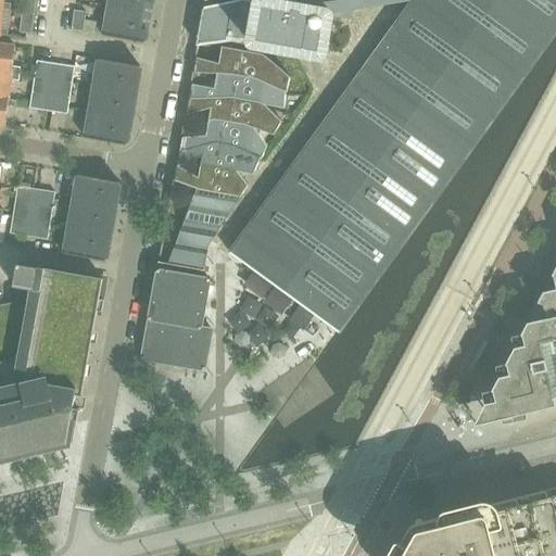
[(0,0),(0,9),(2,9),(10,10),(11,3),(3,2),(2,0),(0,0)]
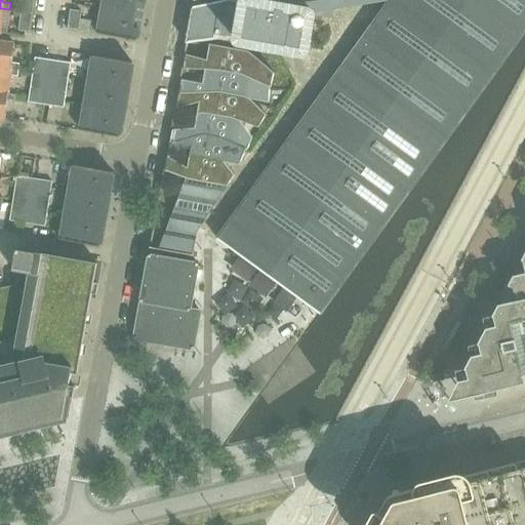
[(22,0),(21,12),(32,13),(34,0),(22,0)]
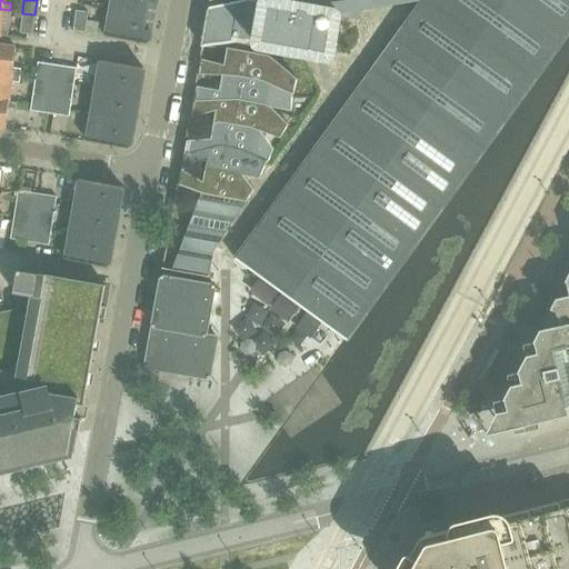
[(153,17),(156,0),(111,0),(110,9),(153,17)]
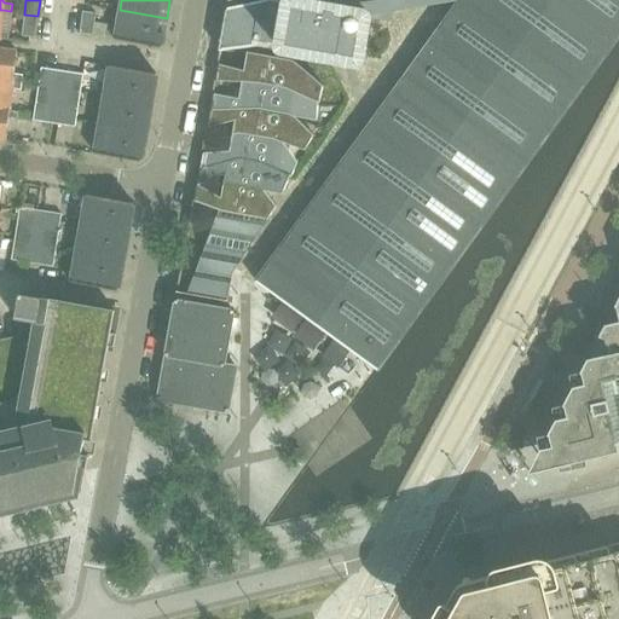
[(618,0),(229,0),(220,51),(268,44),(277,46),(277,47),(277,48),(278,51),(279,52),(282,52),(358,67),(359,65),(360,65),(362,64),(363,62),(364,61),(371,18),(393,22),(393,12),(460,0),(256,282),(377,370),(618,35),(618,0)]
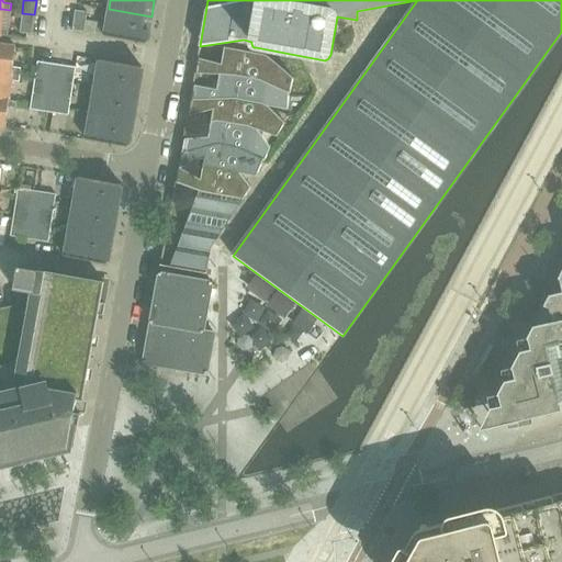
[(104,36),(146,44),(152,17),(109,9),(105,29),(98,26),(97,33),(104,34),(104,36)]
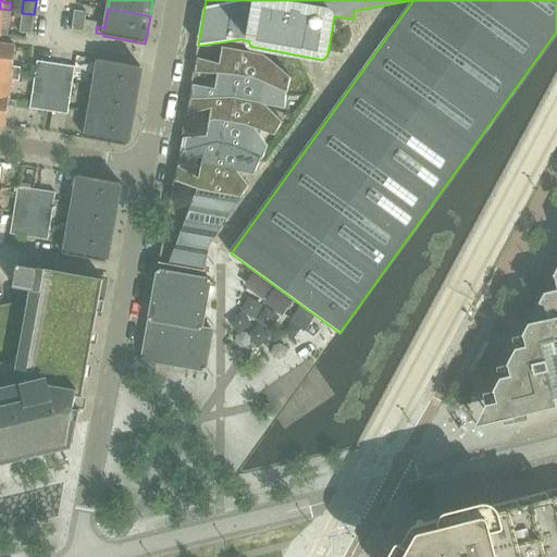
[(74,10),(72,29),(84,32),(86,12),(74,10)]
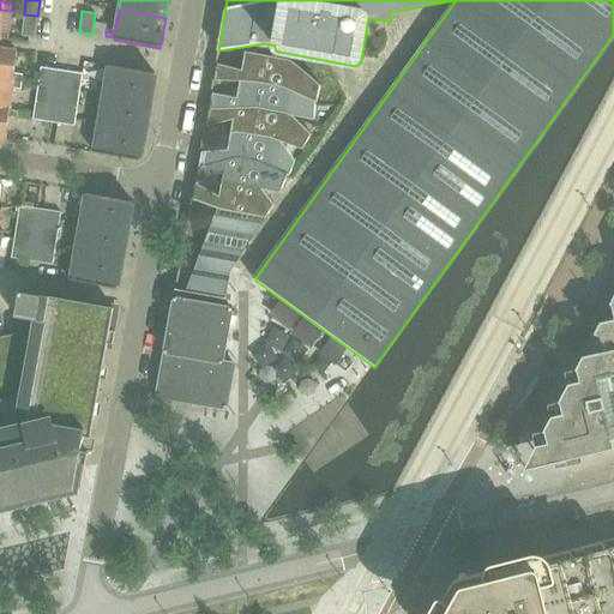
[(35,37),(37,16),(24,14),(22,35),(35,37)]
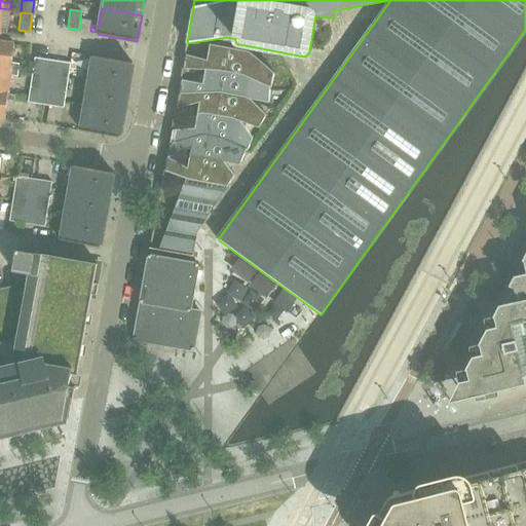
[(0,41),(0,67),(19,70),(20,64),(12,63),(14,43),(0,41)]
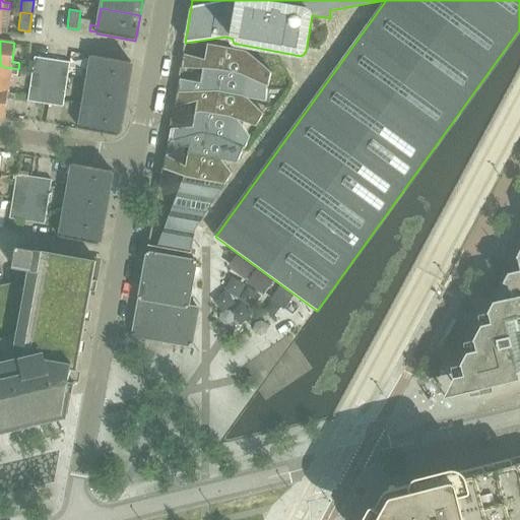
[(204,59),(203,69),(218,69),(239,73),(241,74),(267,86),(268,86),(271,71),(251,54),(250,53),(248,52),(245,51),(242,50),(207,44),(207,45),(204,59)]
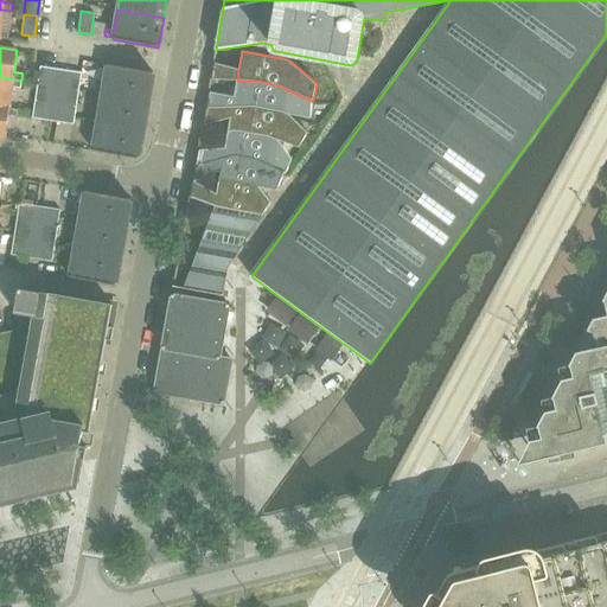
[(103,93),(102,94),(148,102),(153,72),(108,64),(104,87),(95,84),(94,91),(103,93)]
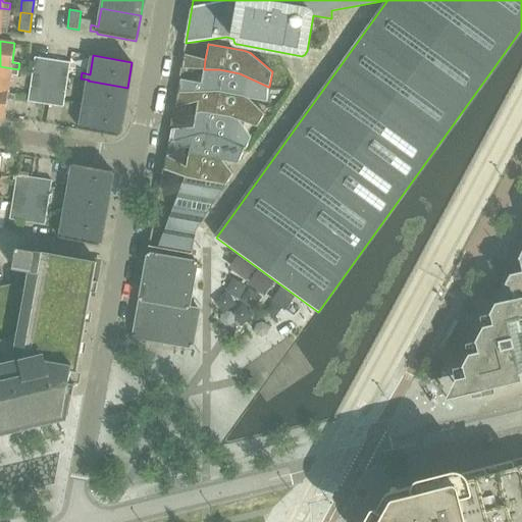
[(33,72),(50,74),(52,59),(35,57),(33,72)]
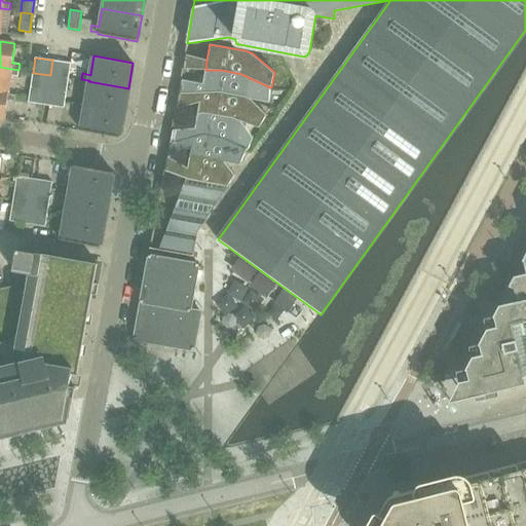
[(71,63),(52,60),(50,75),(68,78),(71,63)]
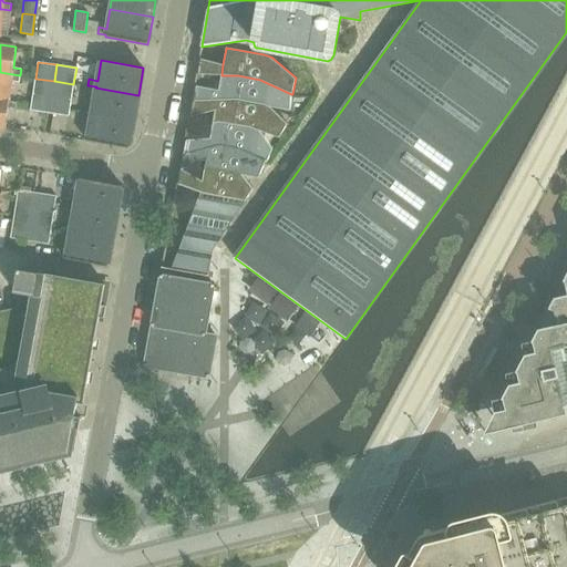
[(0,72),(0,99),(9,101),(11,81),(19,82),(20,75),(0,72)]
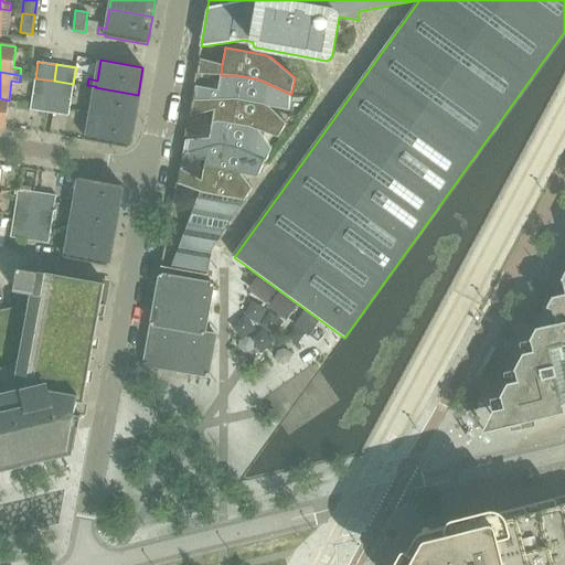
[(217,89),(216,100),(236,99),(260,104),(269,106),(289,109),(290,95),(290,94),(262,81),(259,80),(237,75),(221,75),(217,89)]
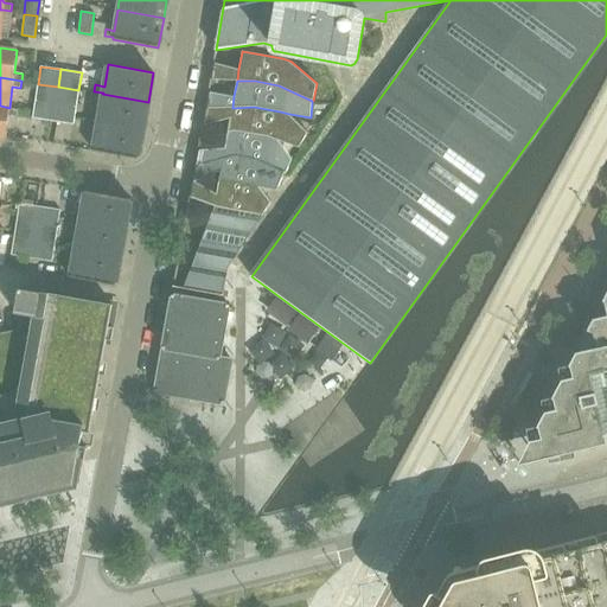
[(38,84),(36,100),(56,102),(58,87),(38,84)]
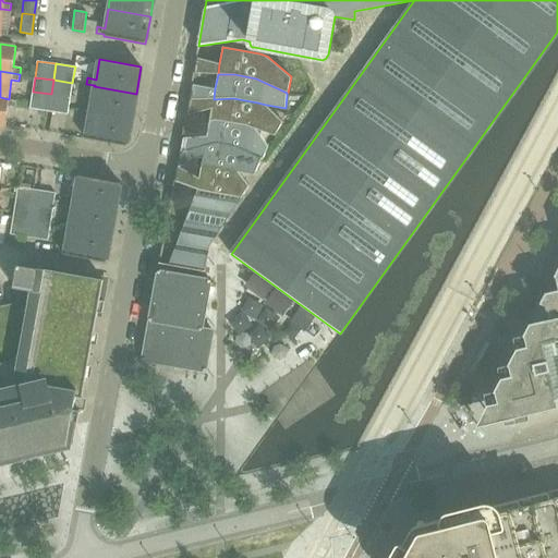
[(53,80),(51,94),(70,97),(72,83),(53,80)]
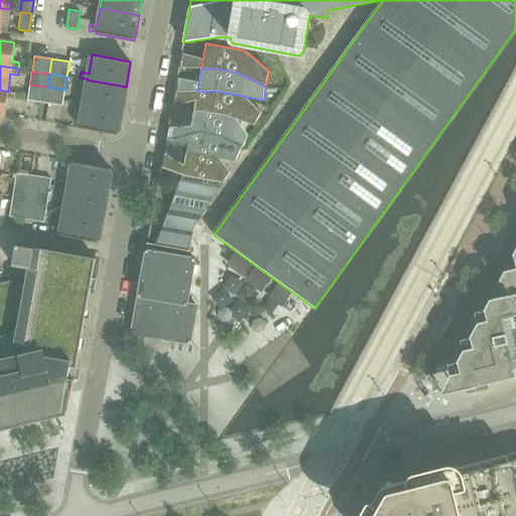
[(87,80),(83,103),(122,110),(126,87),(87,80)]
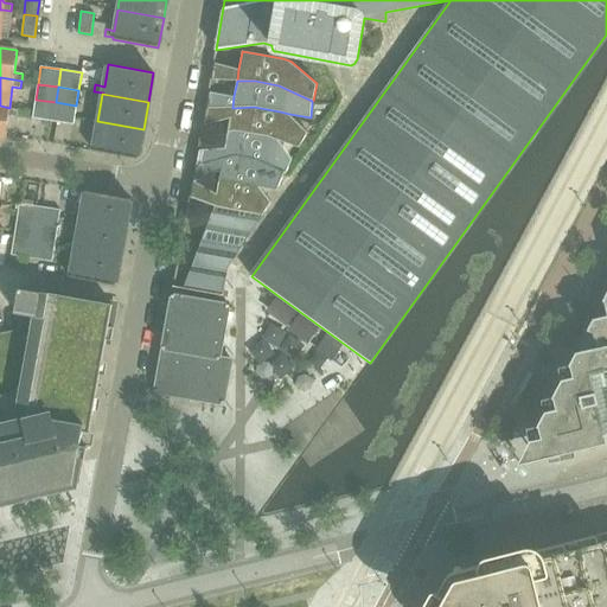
[(56,102),(36,100),(32,117),(53,121),(56,102)]
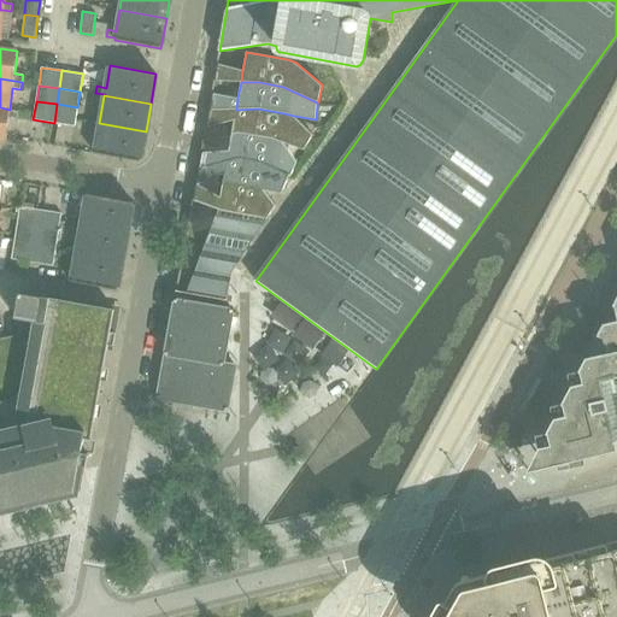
[(77,107),(57,104),(54,123),(75,127),(77,107)]
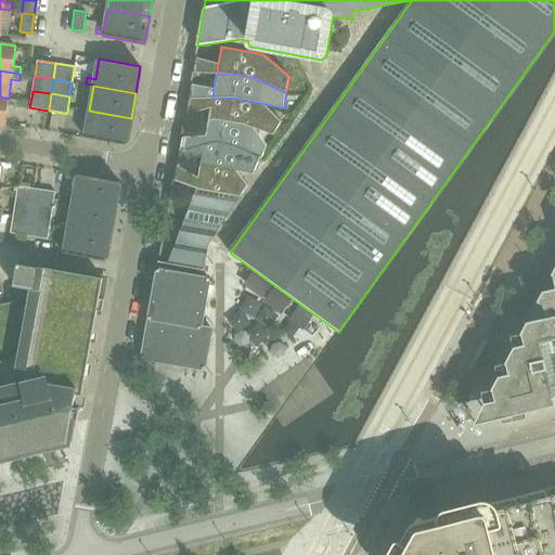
[(0,124),(5,126),(8,105),(15,106),(16,100),(9,99),(0,97),(0,124)]
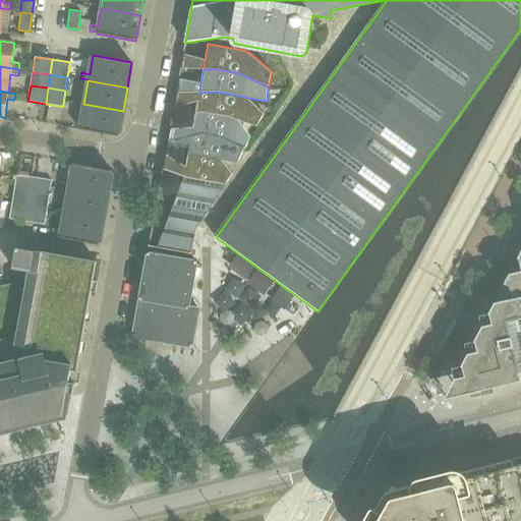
[(197,102),(195,113),(207,111),(232,116),(239,120),(257,126),(265,113),(257,107),(248,98),(240,96),(218,92),(199,93),(197,102)]
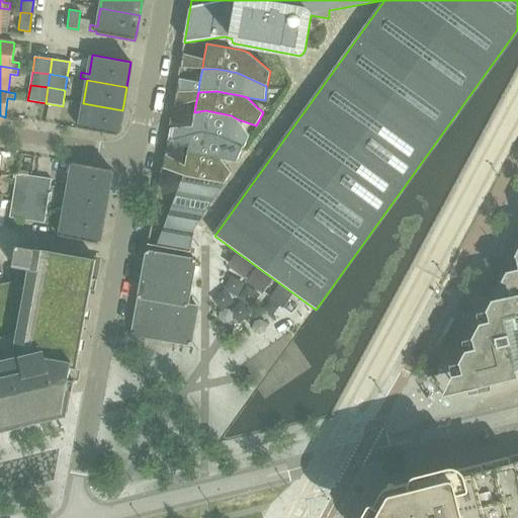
[(117,136),(122,110),(83,103),(79,128),(117,136)]
